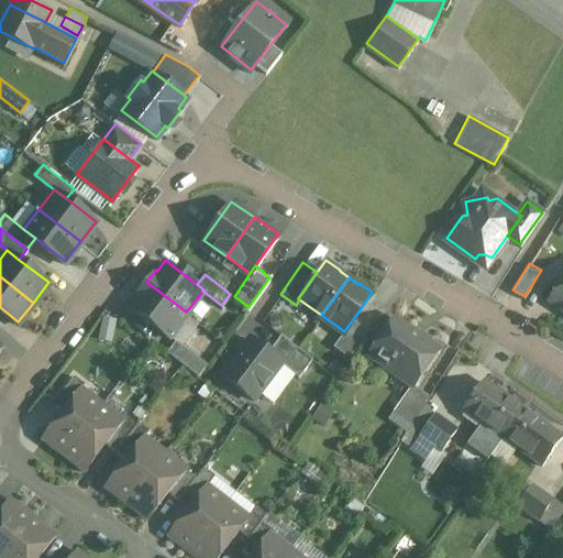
[(550,297),(562,307),(562,277),(549,297),(550,297)]
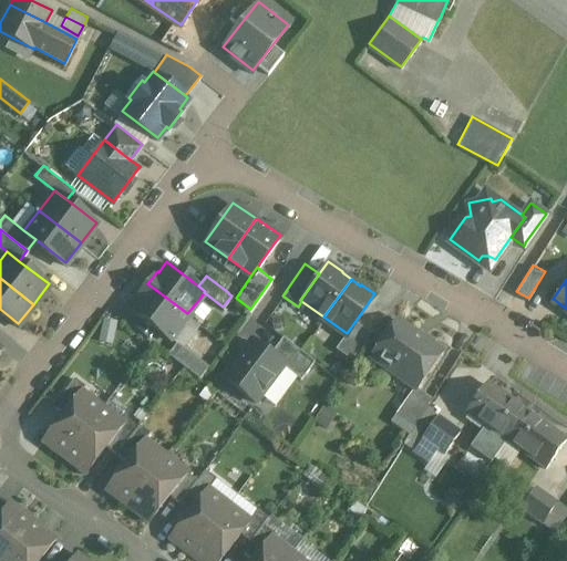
[(140,297),(138,299),(137,299),(132,308),(169,336),(187,313),(147,283),(138,295),(140,297)]
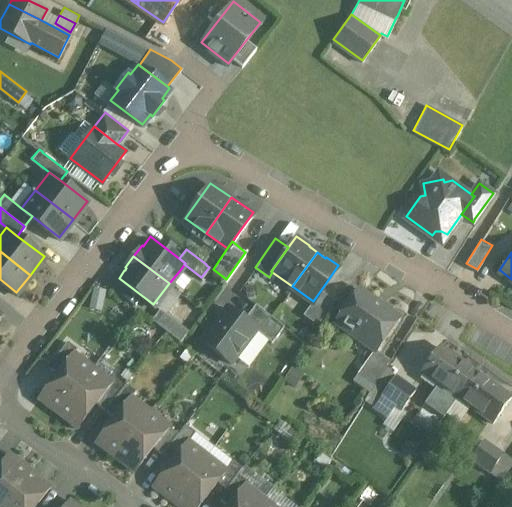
[(359,286),(335,320),(334,321),(335,321),(354,335),(359,329),(379,344),(400,315),(359,286)]
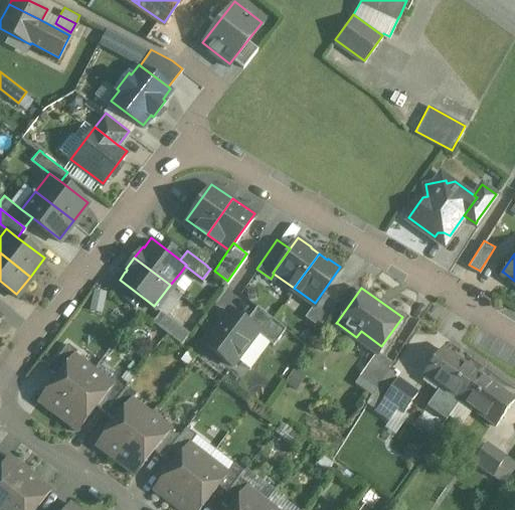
[(319,325),(333,306),(337,301),(323,291),(315,303),(313,303),(305,315),(319,325)]
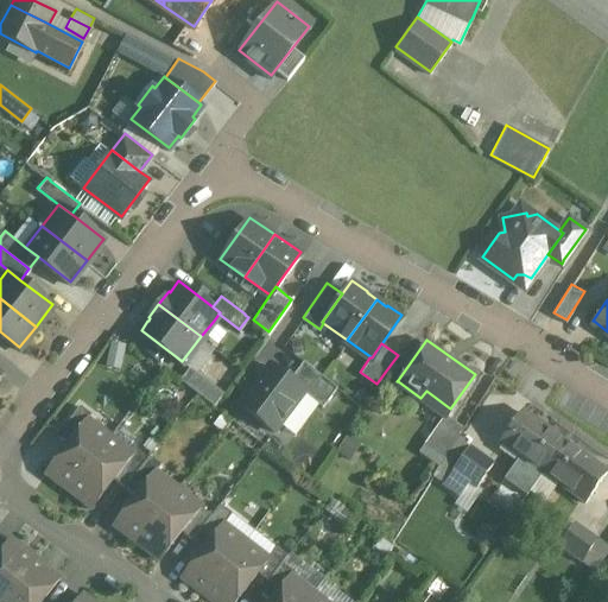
[(290,376),(291,378),(291,379),(304,388),(303,390),(304,390),(322,404),(337,385),(304,359),(290,376)]
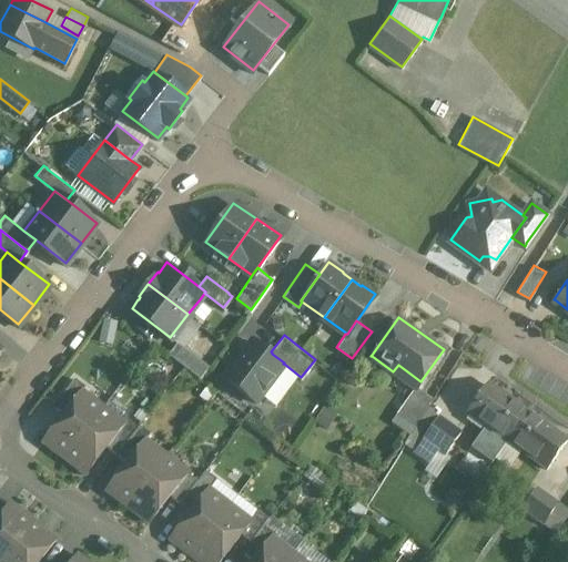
[(252,338),(247,345),(246,346),(224,376),(255,399),(284,363),(252,338)]
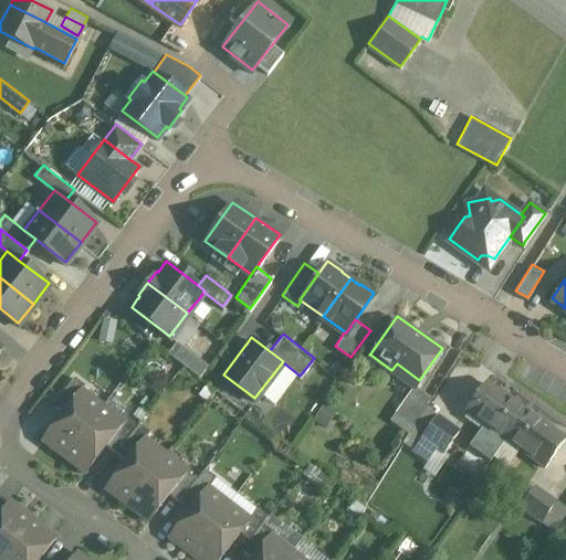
[(208,363),(200,358),(177,340),(168,351),(199,376),(208,363)]
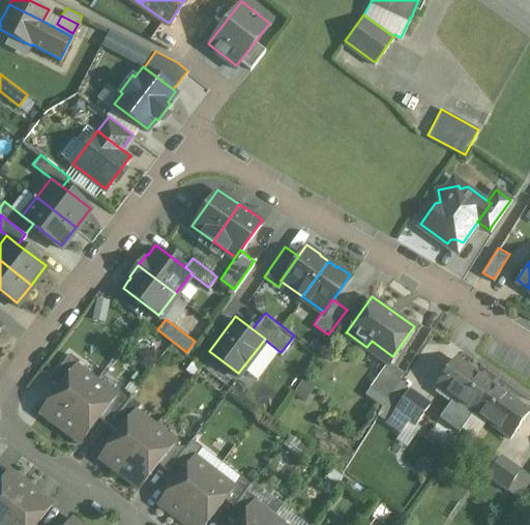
[(69,351),(50,378),(59,385),(76,365),(80,359),(69,351)]
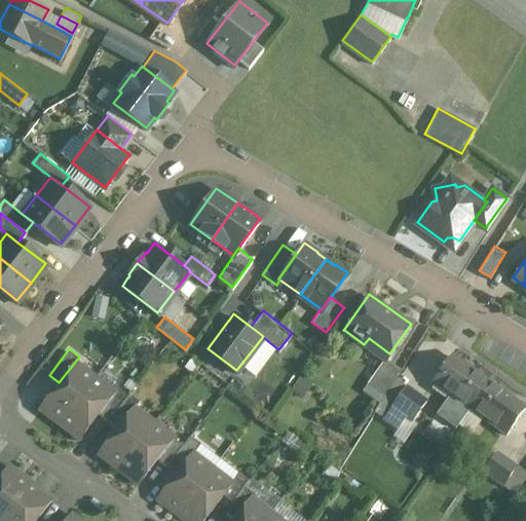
[(436,412),(440,414),(440,415),(455,425),(488,379),(452,354),(434,379),(450,392),(436,412)]
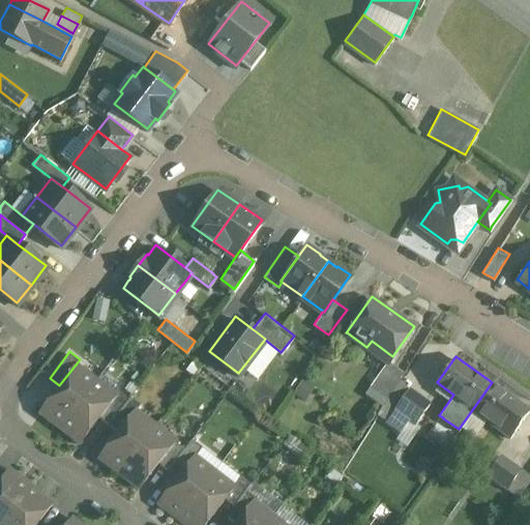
[(403,371),(401,369),(390,360),(388,362),(386,361),(370,384),(386,397),(403,371)]
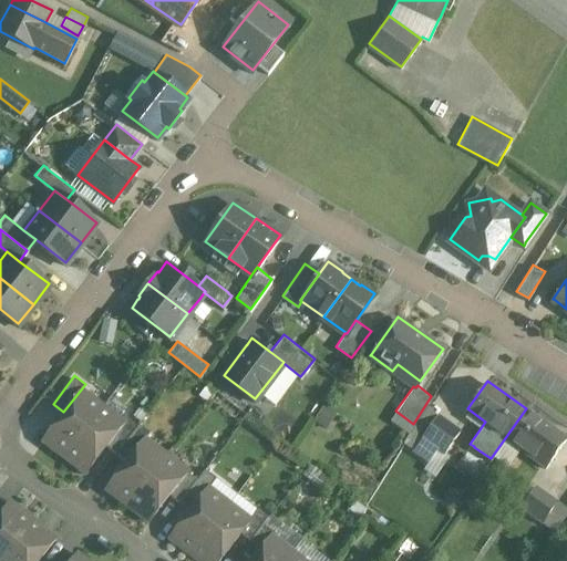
[(102,405),(81,390),(63,412),(43,438),(64,454),(102,405)]
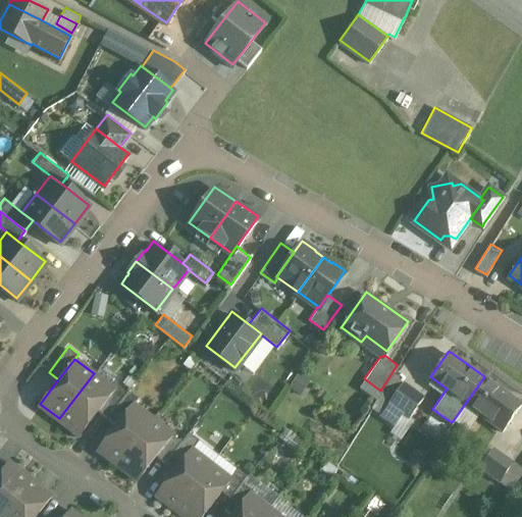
[(394,371),(389,377),(374,401),(374,408),(380,413),(402,383),(394,371)]
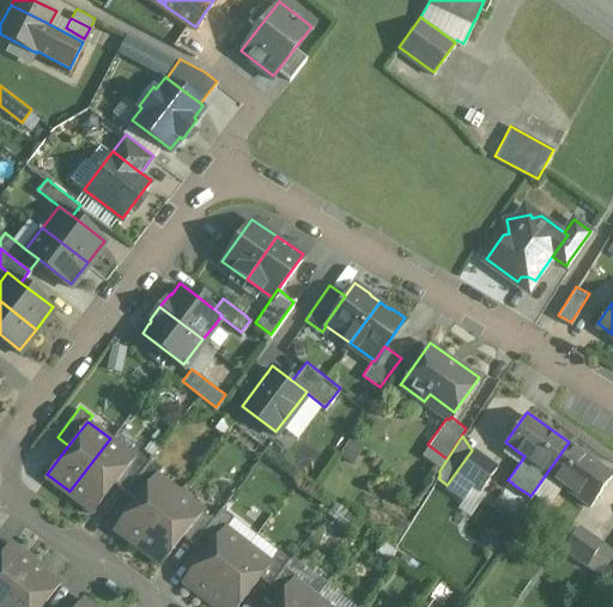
[(110,438),(70,491),(92,509),(114,480),(133,455),(110,438)]
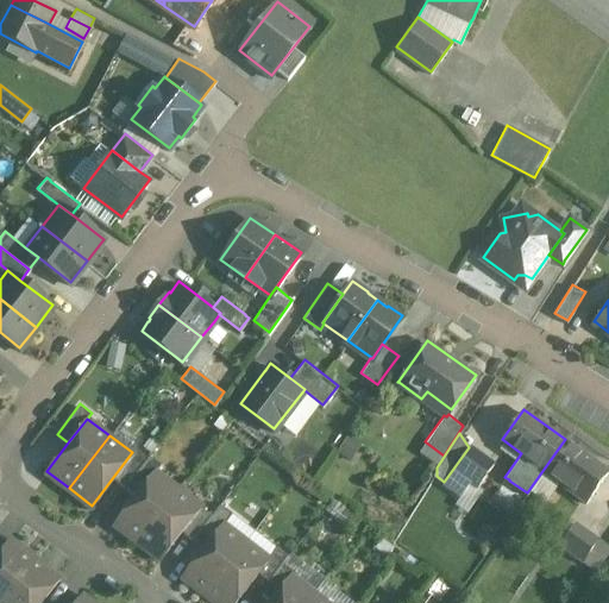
[(544,470),(583,497),(586,500),(608,470),(565,439),(544,470)]
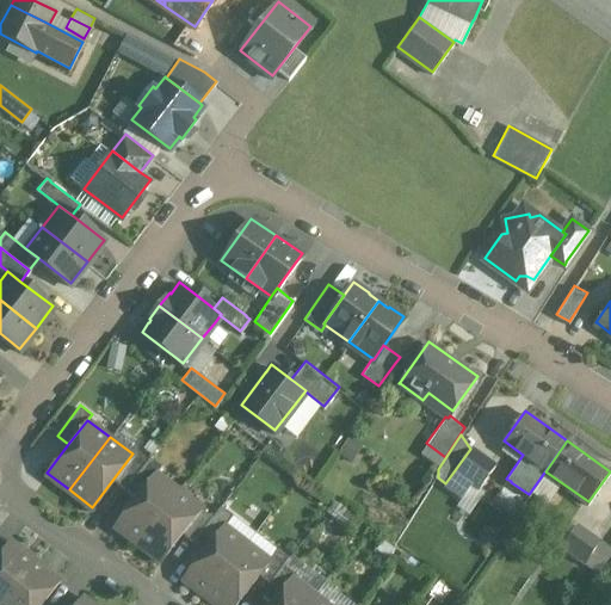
[(495,463),(491,460),(471,446),(456,469),(480,486),(495,463)]
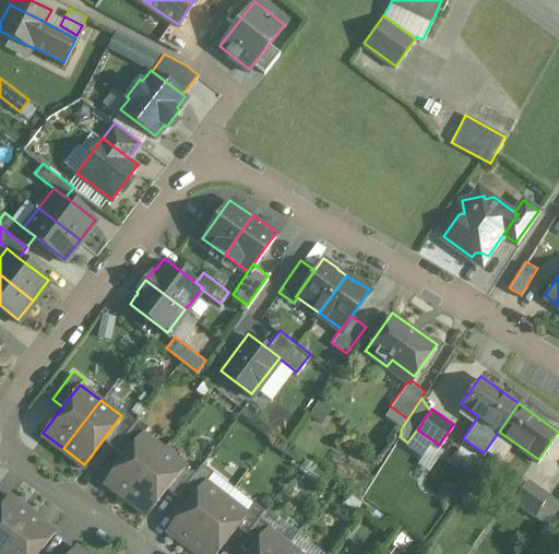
[(125,411),(121,415),(104,438),(115,446),(135,419),(125,411)]
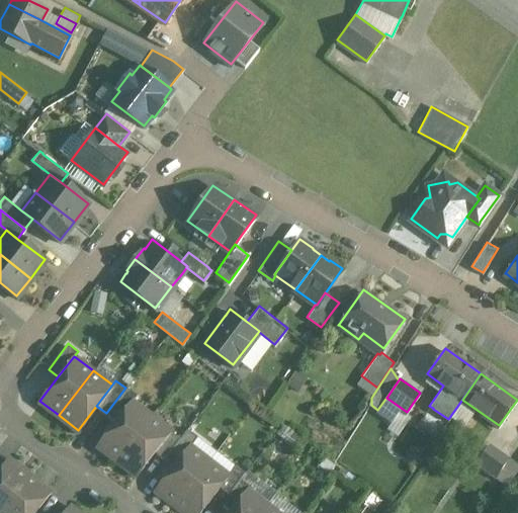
[(125,388),(106,413),(116,421),(132,401),(137,394),(126,387),(125,388)]
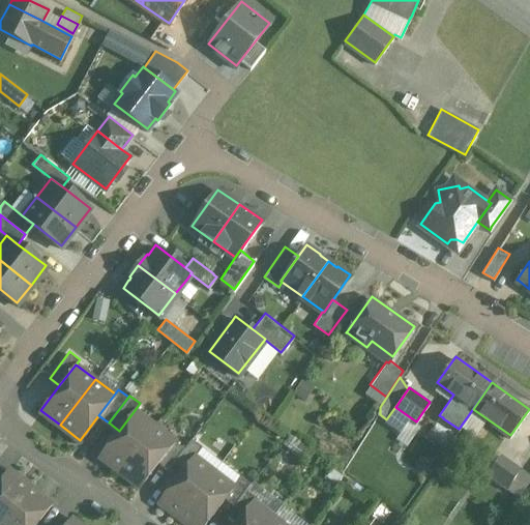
[(409,417),(399,409),(398,409),(394,407),(386,419),(401,429),(409,417)]
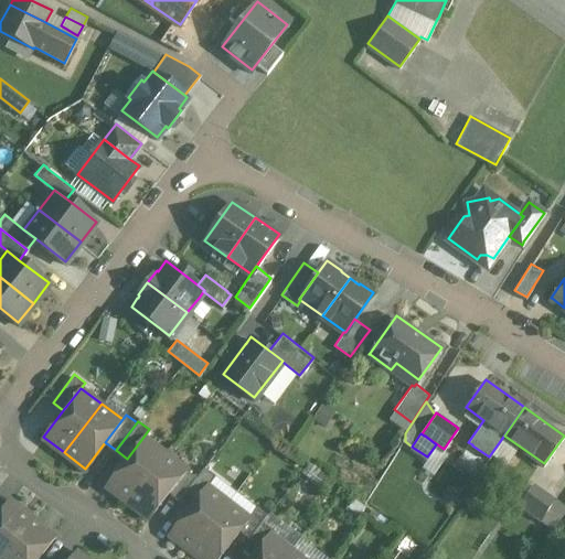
[(144,437),(127,459),(106,485),(127,501),(164,452),(144,437)]
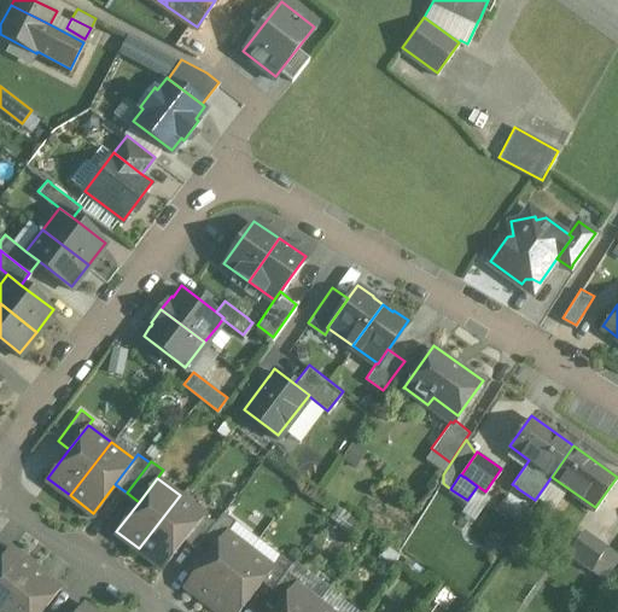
[(180,495),(139,548),(162,566),(185,537),(203,513),(180,495)]
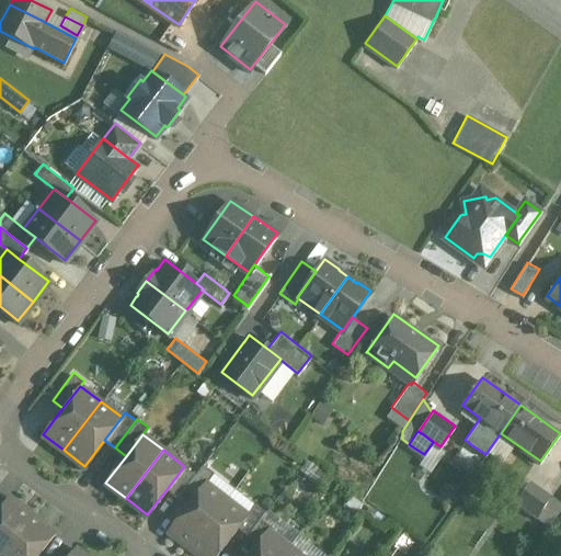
[(196,494),(205,481),(214,472),(203,463),(195,474),(185,486),(196,494)]
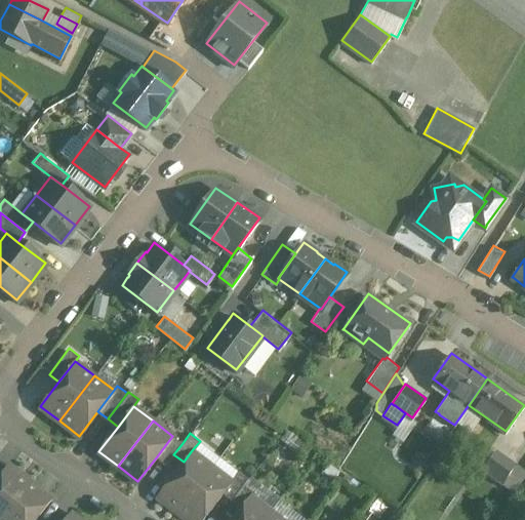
[(173,454),(183,443),(172,436),(157,456),(166,464),(173,454)]
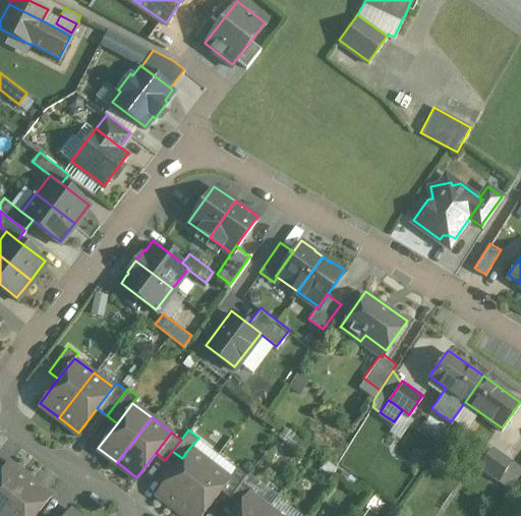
[(493,446),(481,461),(481,462),(479,464),(499,478),(511,460),(512,459),(493,446)]
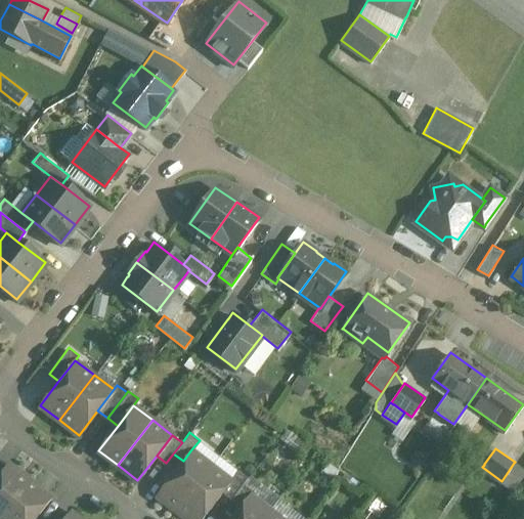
[(157,495),(176,510),(211,465),(191,449),(183,461),(157,495)]
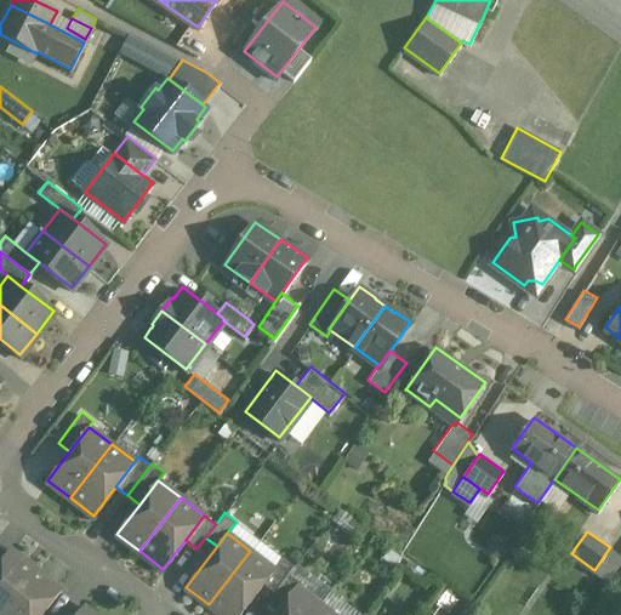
[(620,554),(610,547),(609,550),(609,551),(594,570),(608,579),(620,559),(620,554)]
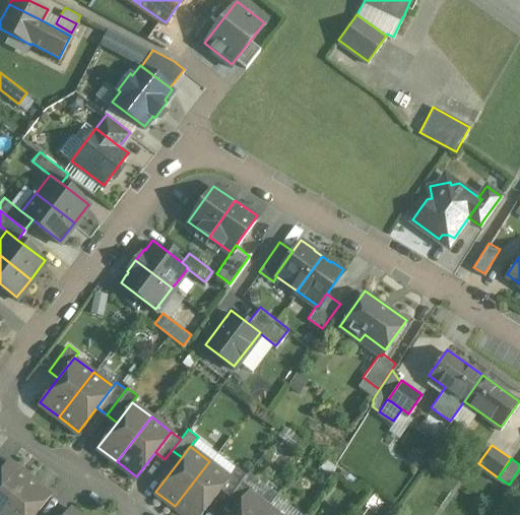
[(0,513),(29,476),(9,460),(0,472),(0,513)]
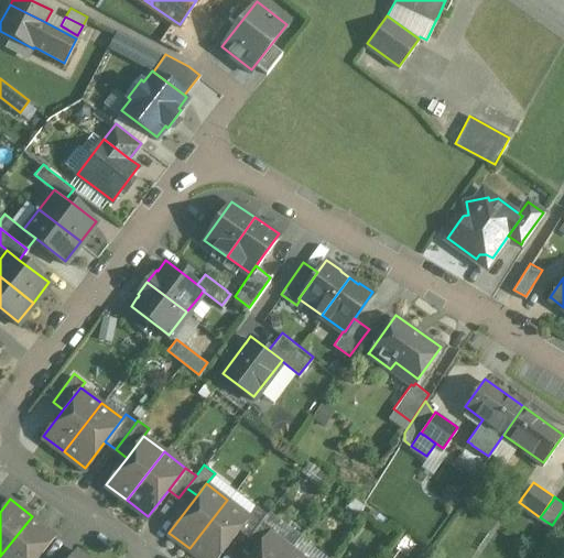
[(248,515),(227,500),(190,548),(202,557),(215,557),(239,527),(248,515)]
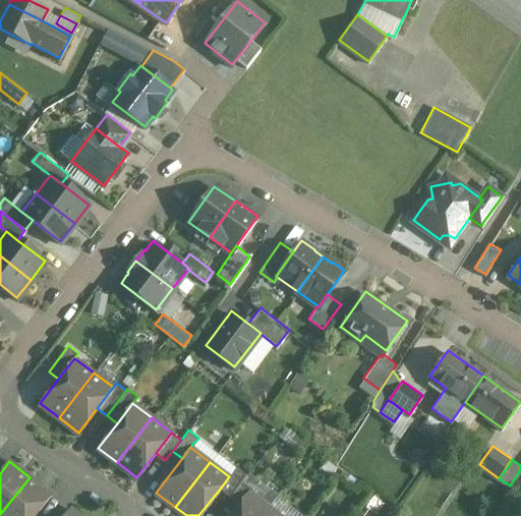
[(221,488),(230,495),(241,480),(246,474),(236,467),(229,476),(221,488)]
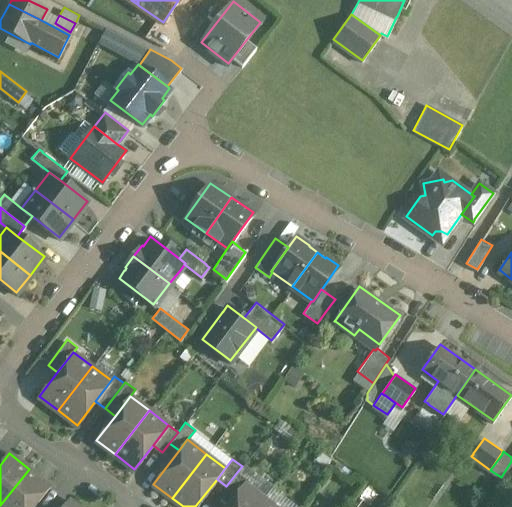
[(0,505),(0,506),(32,506),(50,486),(29,469),(0,505)]
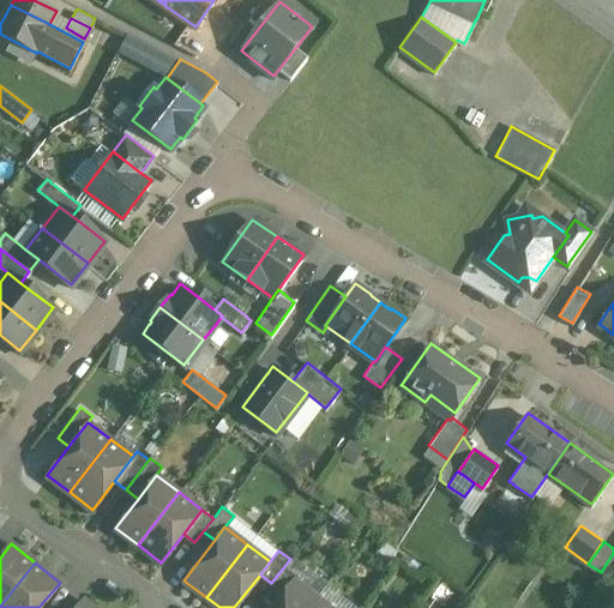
[(296,576),(284,566),(271,583),(263,595),(275,605),(293,579),(296,576)]
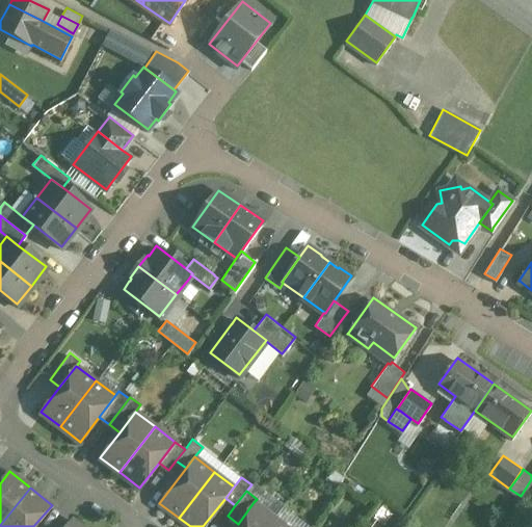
[(254,502),(238,524),(235,526),(266,526),(273,518),(254,502)]
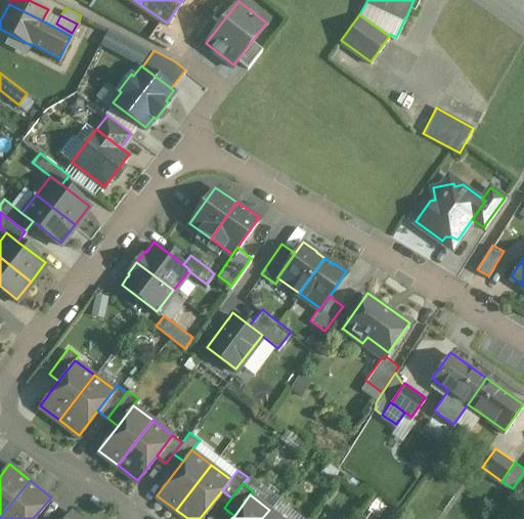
[(281,518),(269,510),(262,518),(281,518)]
